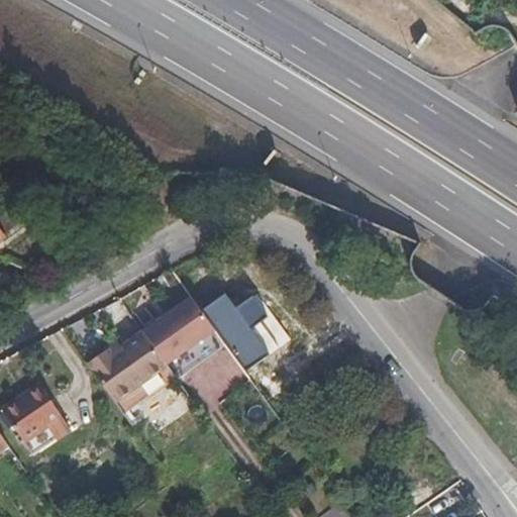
[(16,225),(0,205),(0,241),(5,237),(4,235),(16,225)]
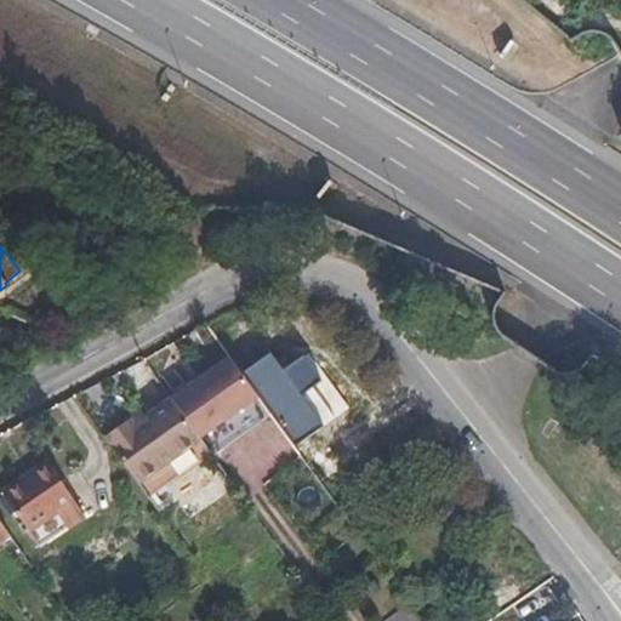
[(284,371),(272,353),(244,374),(297,445),(325,426),(303,394),(322,381),(305,357),(284,371)]
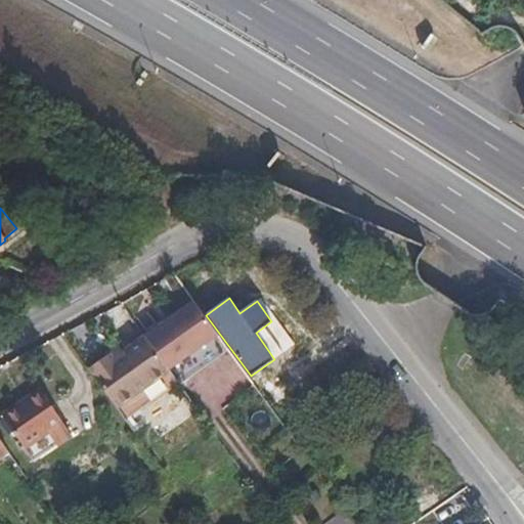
[(230,360),(194,311),(155,341),(178,374),(182,370),(193,387),(230,360)]
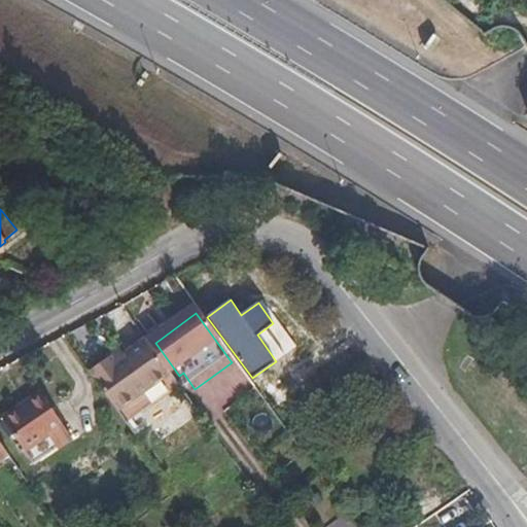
[(89,371),(116,410),(169,373),(154,352),(145,339),(124,354),(119,348),(89,371)]
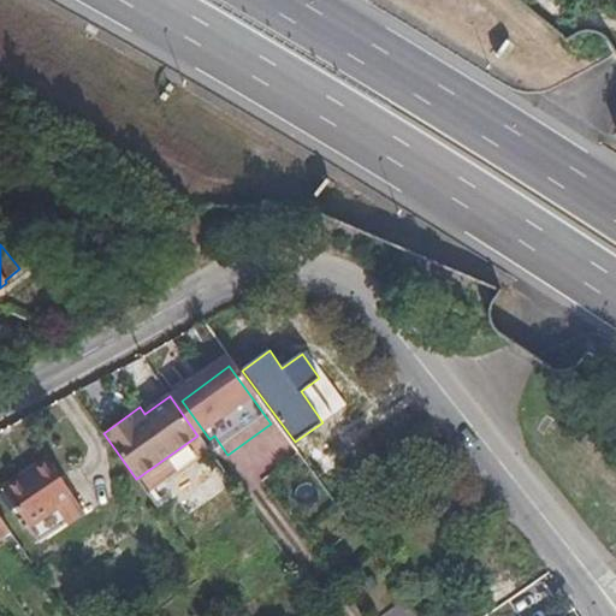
[(47,457),(3,487),(51,557),(95,527),(47,457)]
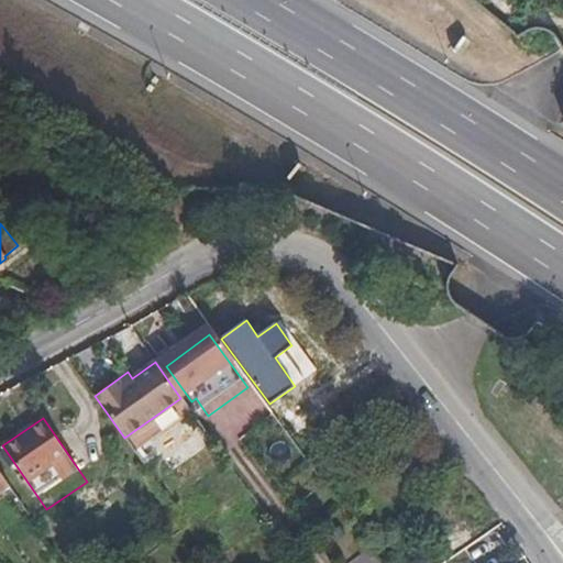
[(0,490),(9,485),(0,471),(0,490)]
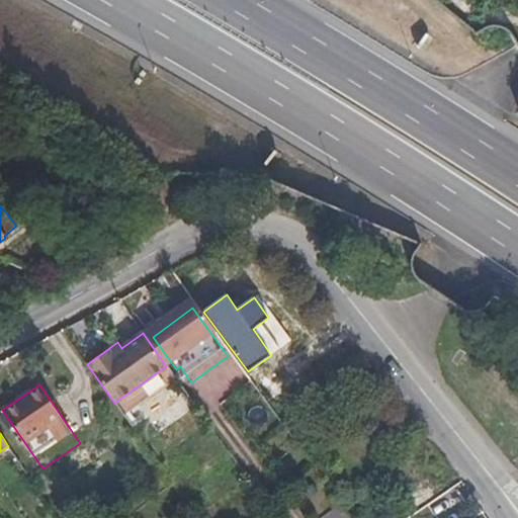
[(0,459),(12,451),(8,446),(0,451),(0,459)]
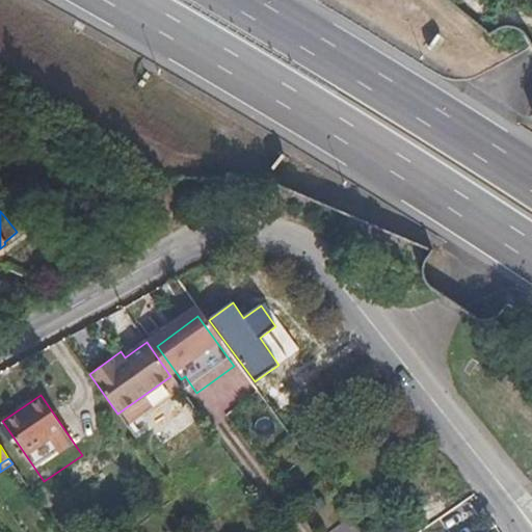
[(360,531),(350,517),(328,531),(360,531)]
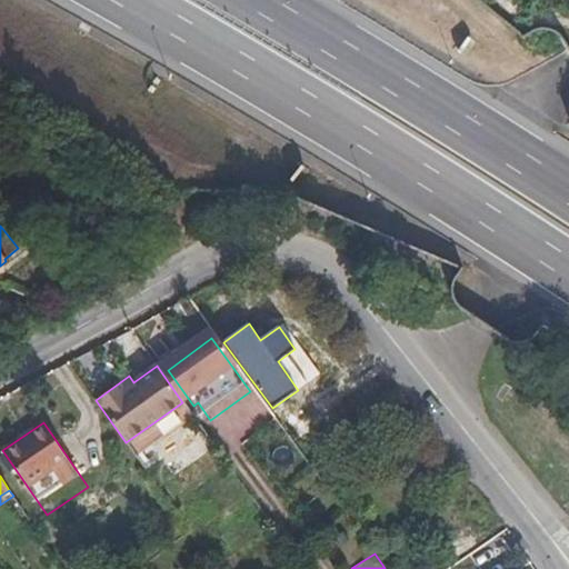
[(420,568),(410,555),(403,560),(410,568),(420,568)]
